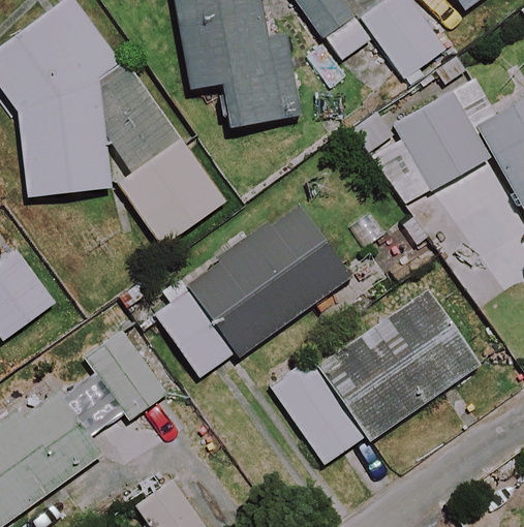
[(101,82),(125,63),(76,0),(67,0),(0,53),(0,89),(17,112),(25,199),(112,191),(101,82)]
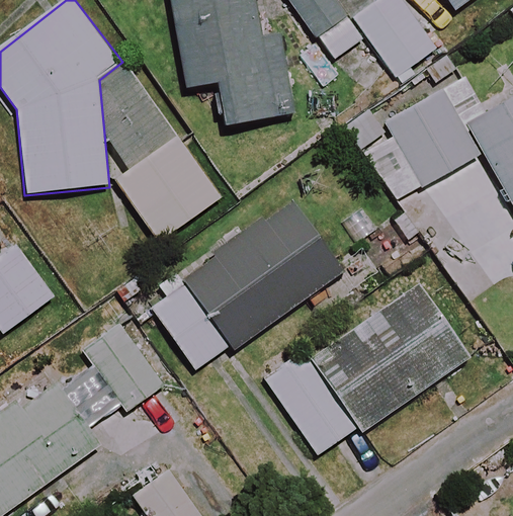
[(261,36),(253,0),(170,0),(188,89),(216,83),(225,126),(294,113),(279,33),(261,36)]
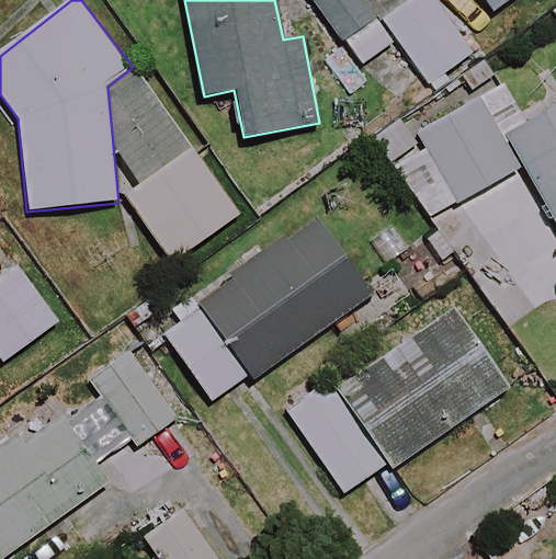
[(377,14),(366,0),(311,0),(343,41),(377,14)]
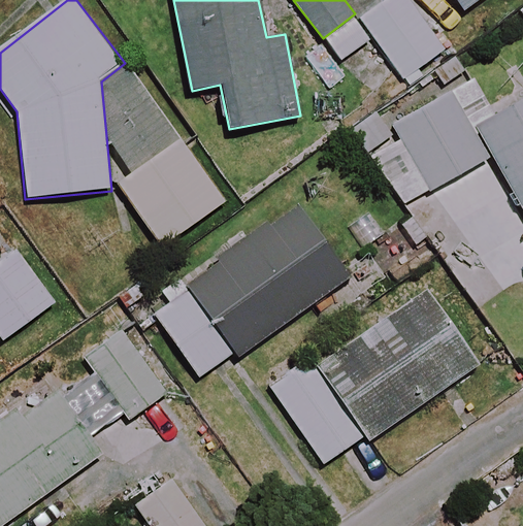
[(442,53),(404,0),(385,0),(363,15),(405,77),(442,53)]
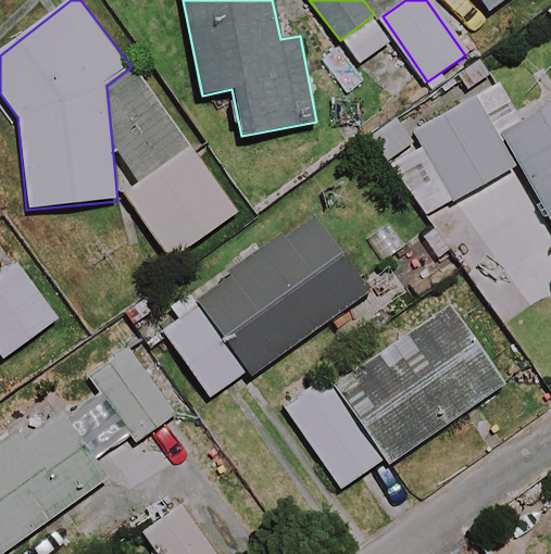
[(480,0),(489,12),(505,0),(480,0)]
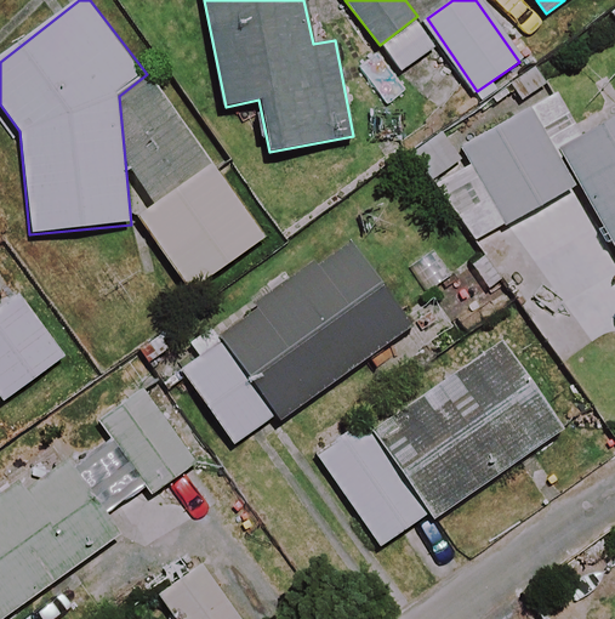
[(614,111),(582,130),(559,91),(476,140),(485,155),(439,182),(474,243),(579,182),(614,244),(614,111)]
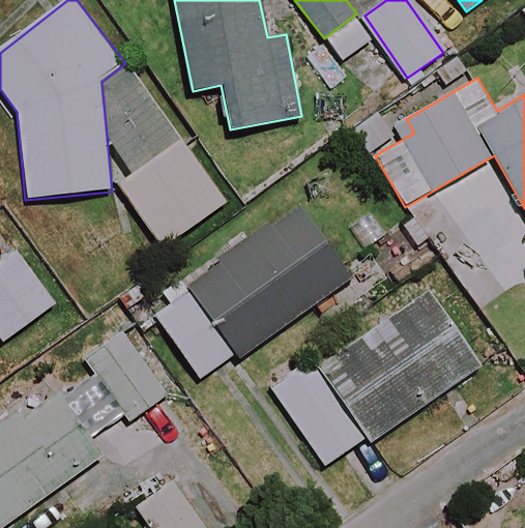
[(227,204),(185,142),(122,184),(164,246),(227,204)]
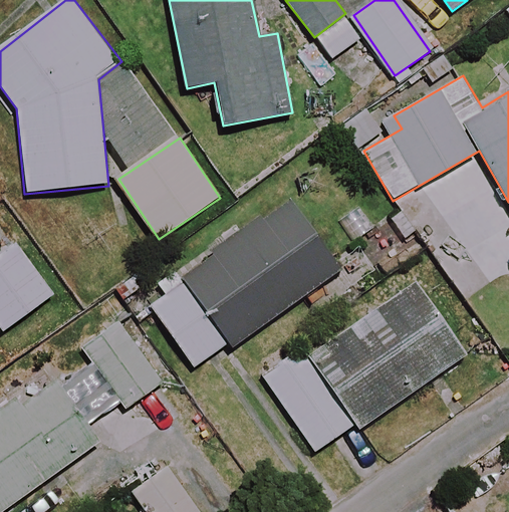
[(336,271),(288,202),(147,300),(196,369),(336,271)]
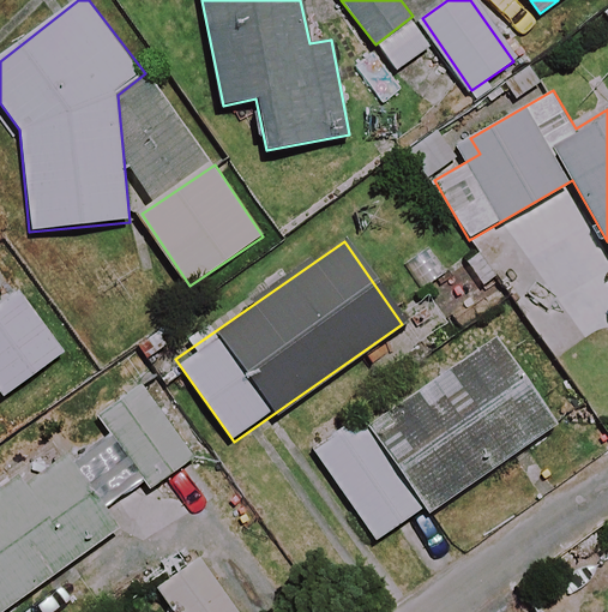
[(67,352),(22,292),(0,306),(0,391),(5,399),(67,352)]
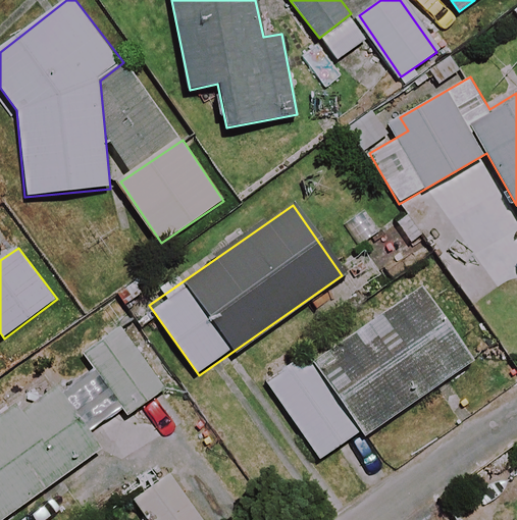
[(267,381),(320,457),(365,426),(369,432),(474,360),(422,283),(317,357),(312,350),(267,381)]
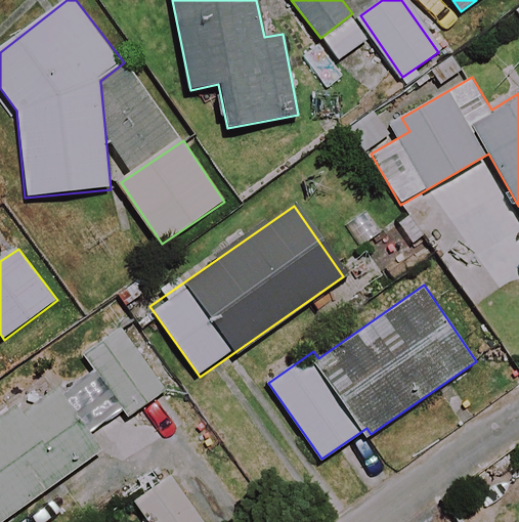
[(167,389),(125,329),(0,417),(0,521),(102,450),(89,432),(124,406),(130,416),(167,389)]
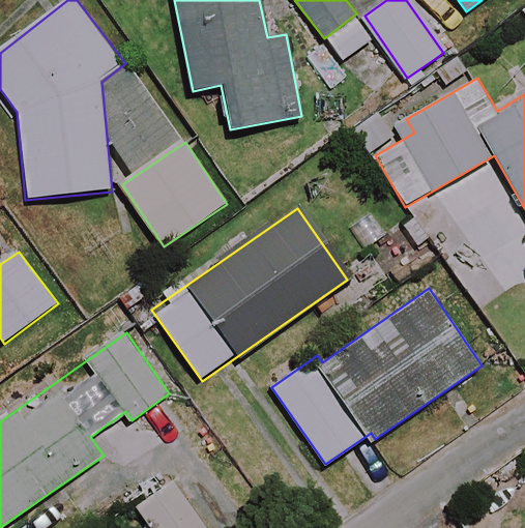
[(209,527),(172,479),(136,507),(151,527),(209,527)]
